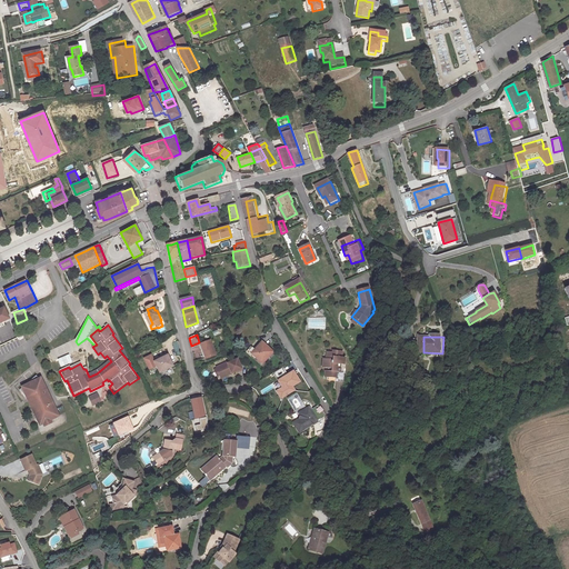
[(210,340),(201,343),(207,357),(216,353),(210,340)]
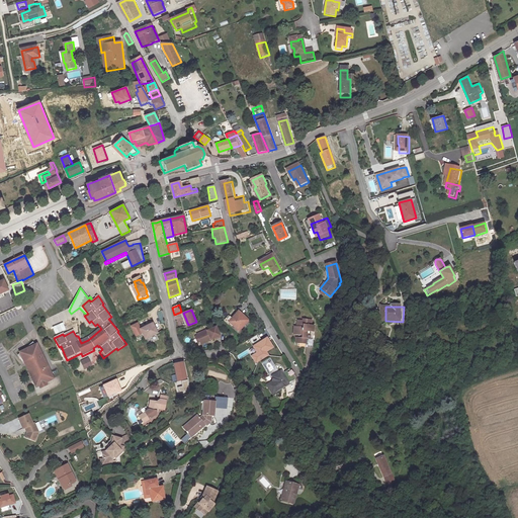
[(238,312),(229,322),(239,330),(248,320),(238,312)]
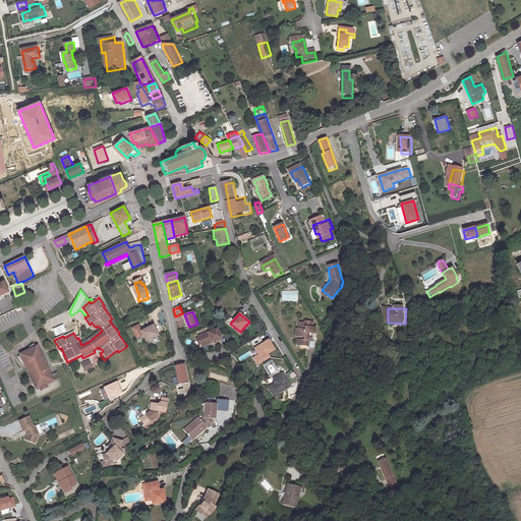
[(49,330),(56,327),(53,319),(45,322),(49,330)]
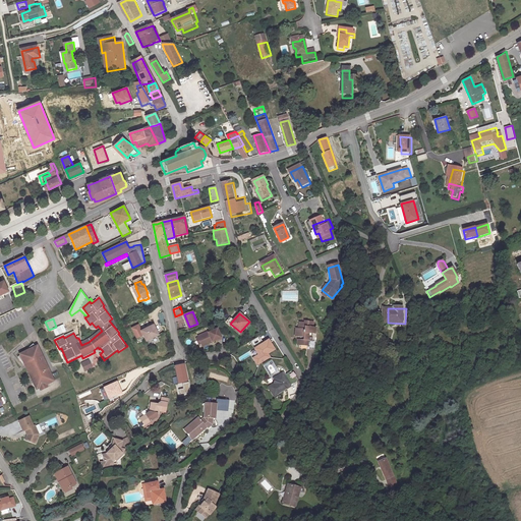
[(296,330),(295,340),(298,340),(298,348),(307,348),(307,352),(315,352),(316,343),(311,343),(312,337),(314,337),(314,330),(312,330),(312,324),(303,324),(303,325),(299,325),(299,330),(296,330)]
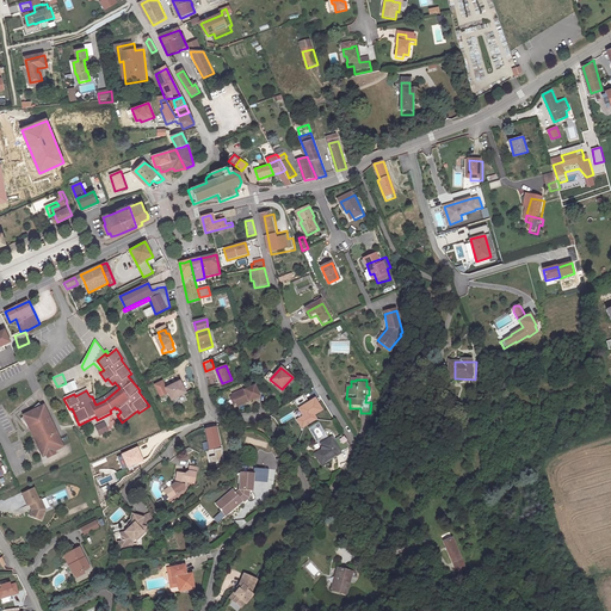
[(165,390),(161,383),(154,387),(159,399),(166,395),(165,390)]
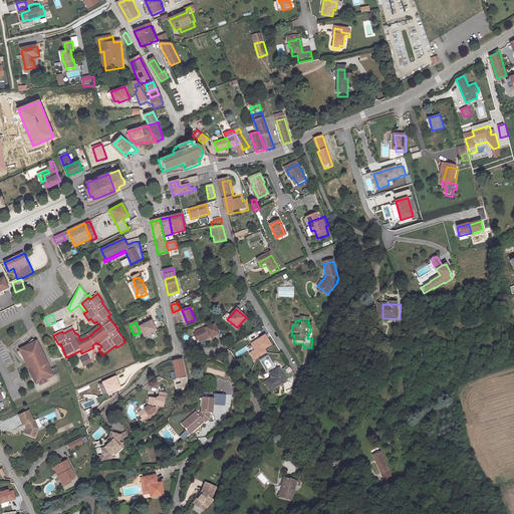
[(151,323),(139,328),(140,332),(143,338),(155,333),(151,323)]
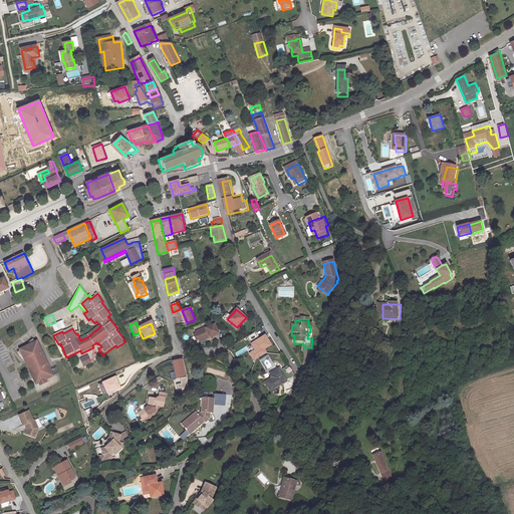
[(205,326),(195,331),(199,340),(209,335),(209,337),(215,334),(215,335),(219,333),(214,323),(205,327),(205,326)]
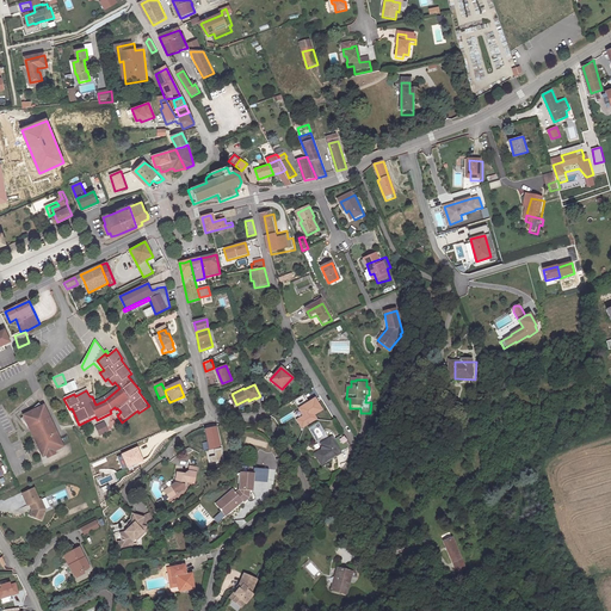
[(308,405),(316,400),(315,399),(309,402),(304,394),(302,395),(308,405)]
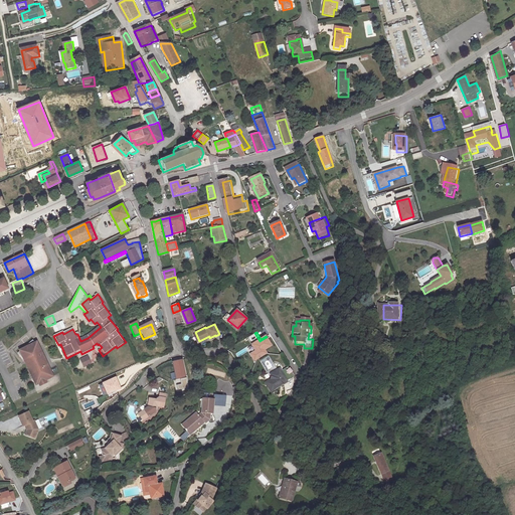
[(267,353),(265,350),(272,346),(267,337),(260,341),(254,333),(249,337),(258,349),(250,354),(254,361),(267,353)]
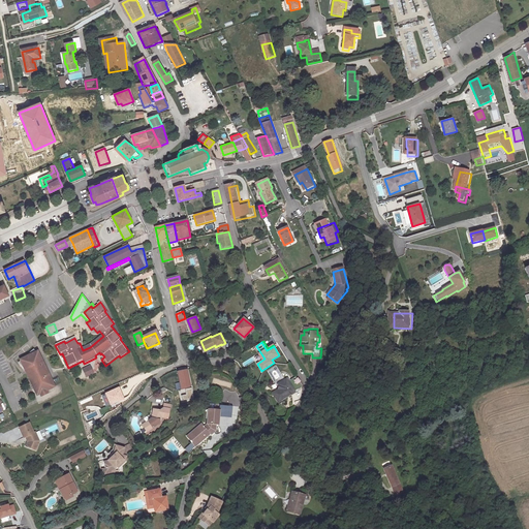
[(21,360),(19,362),(26,370),(37,395),(40,394),(41,396),(49,392),(48,391),(55,386),(39,350),(36,351),(34,349),(26,356),(21,359),(21,360)]
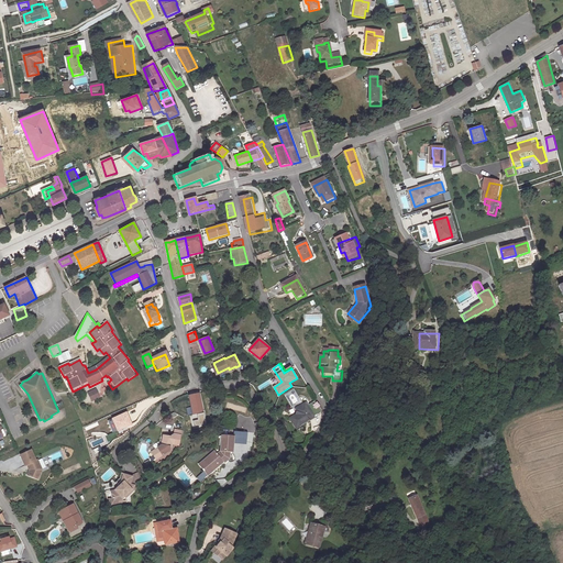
[(284,395),(296,414),(295,415),(290,418),(296,428),(313,417),(307,406),(305,404),(302,405),(294,389),(284,395)]
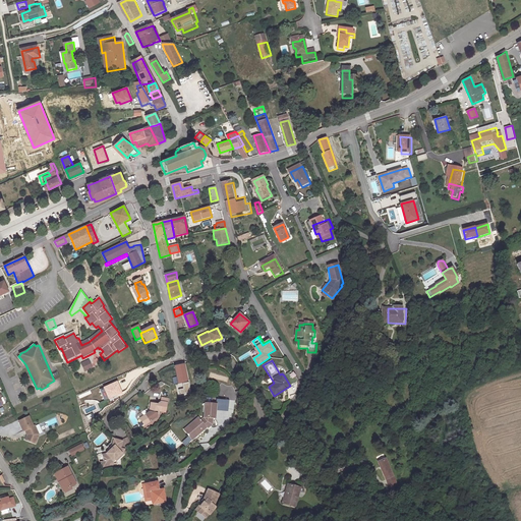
[(89,361),(82,364),(85,371),(93,368),(89,361)]
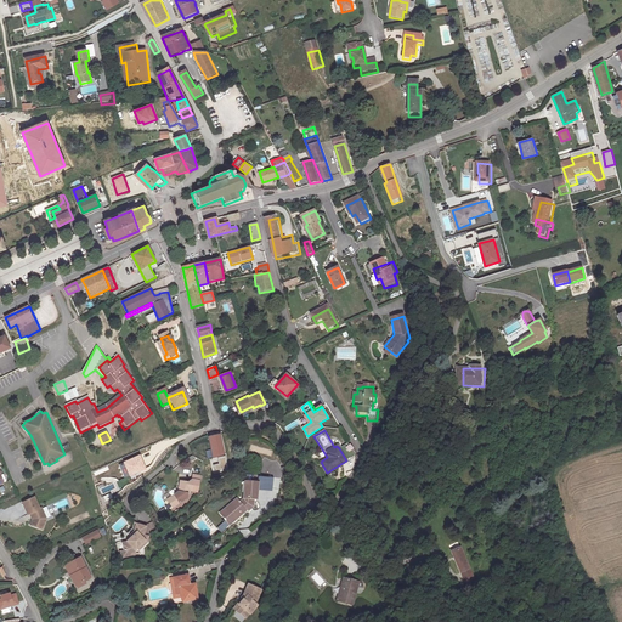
[(211,440),(222,437),(221,433),(215,434),(208,435),(213,459),(215,458),(211,440)]
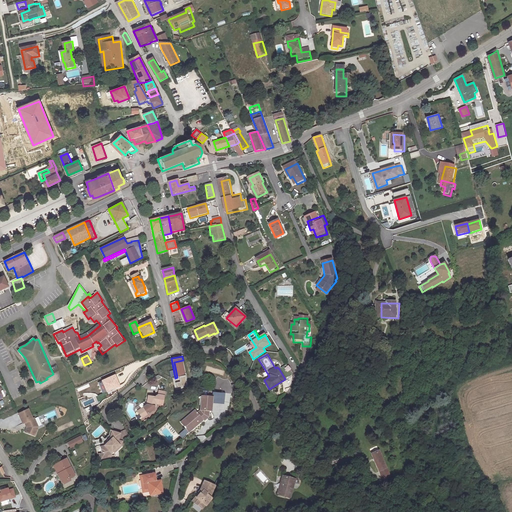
[(180,382),(176,383),(177,388),(188,386),(183,360),(174,362),(177,377),(179,377),(180,382)]
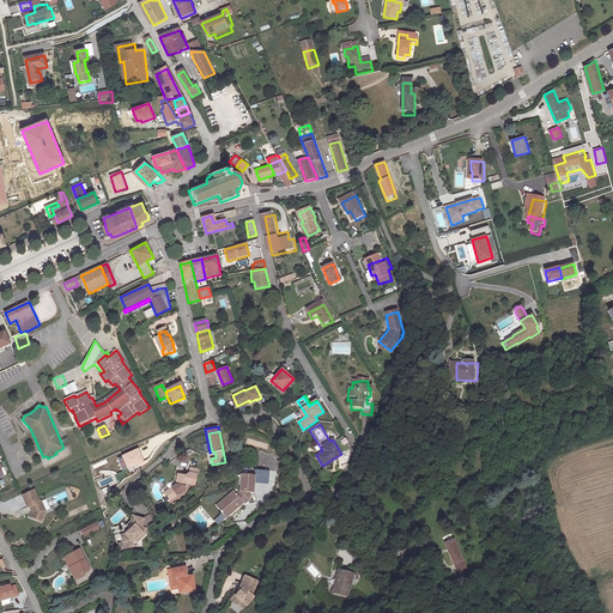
[(334,442),(341,454),(350,449),(341,437),(334,442)]
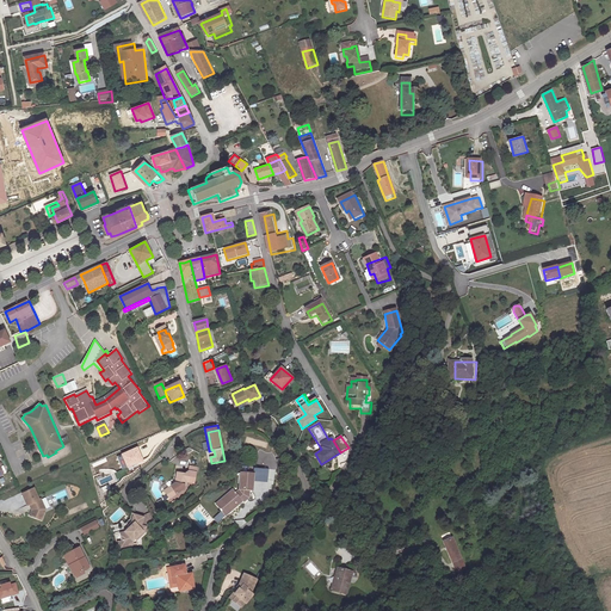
[(142,463),(136,450),(116,460),(122,473),(142,463)]
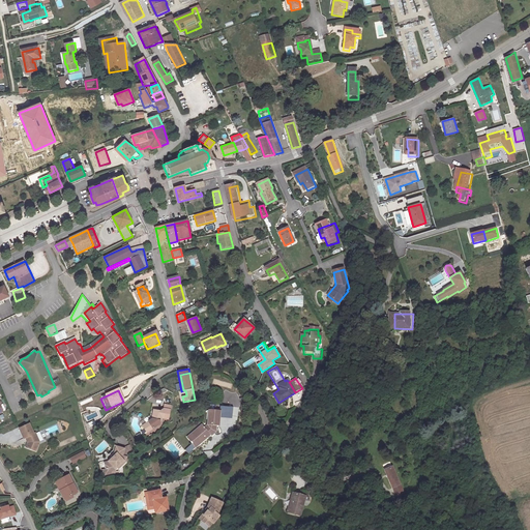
[(203,425),(188,436),(196,444),(197,443),(198,444),(209,435),(210,435),(215,432),(215,425),(218,425),(219,416),(219,411),(214,410),(214,405),(209,404),(208,424),(205,428),(203,425)]
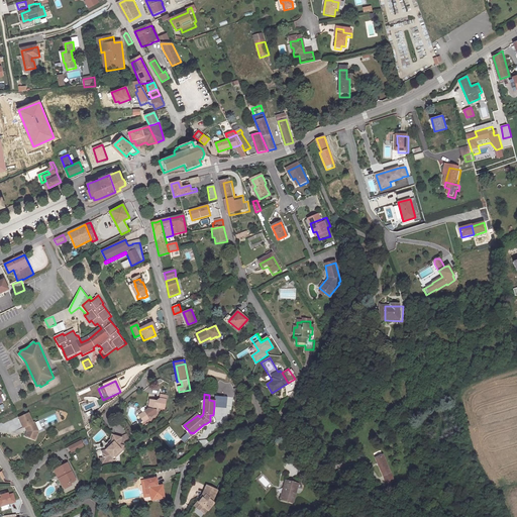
[(214,401),(214,406),(224,407),(225,396),(214,395),(214,401)]
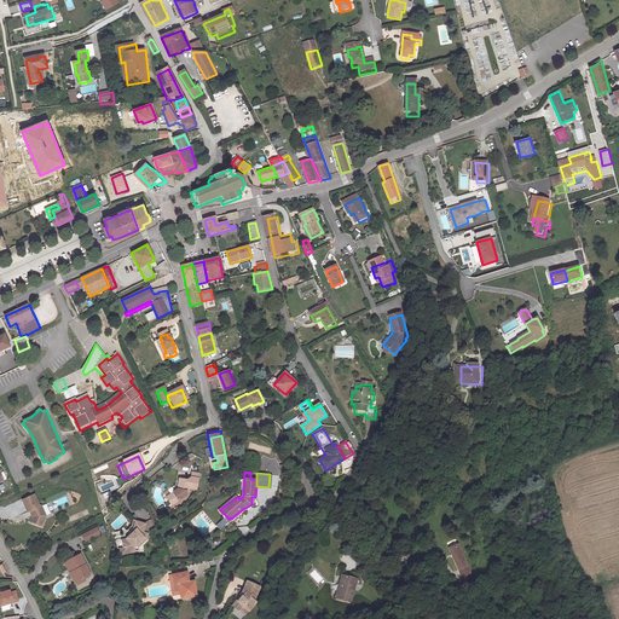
[(198,479),(191,476),(190,480),(179,478),(177,490),(171,495),(172,502),(173,504),(186,496),(186,492),(189,492),(189,489),(196,490),(198,479)]
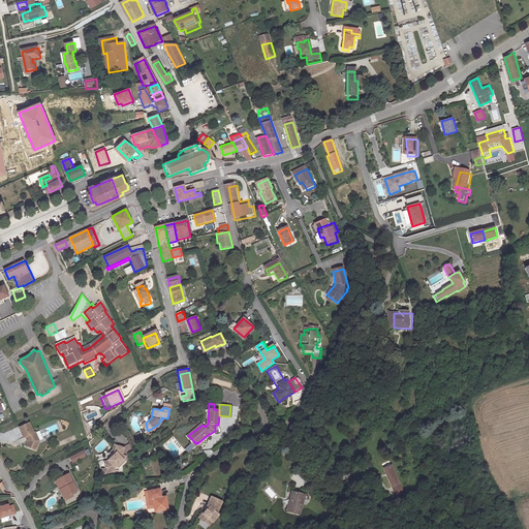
[(37,441),(39,440),(37,435),(35,436),(31,426),(21,430),(25,440),(27,439),(29,443),(27,449),(37,453),(40,447),(37,441)]
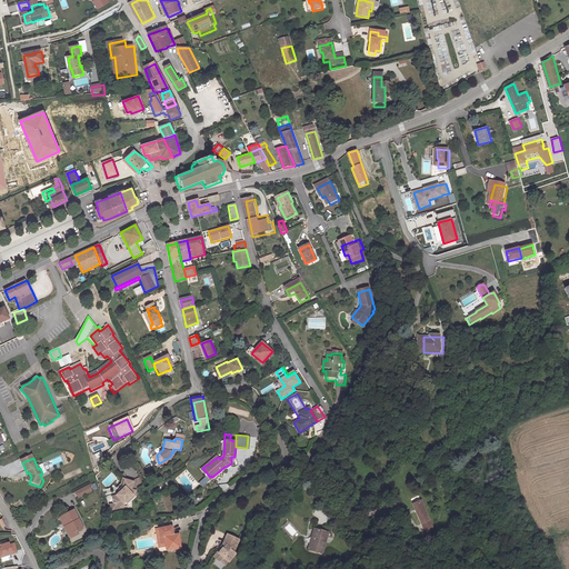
[(210,477),(202,468),(201,470),(207,476),(199,482),(202,486),(212,477),(211,476),(210,477)]
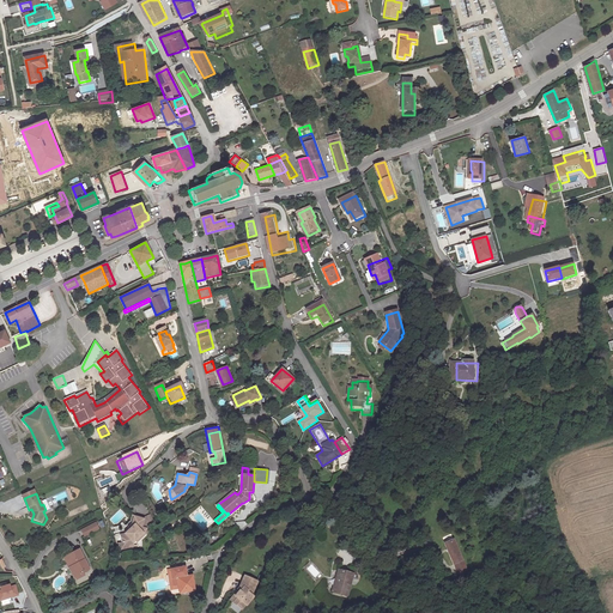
[(146,528),(155,525),(151,516),(144,520),(141,528),(146,529),(146,528)]
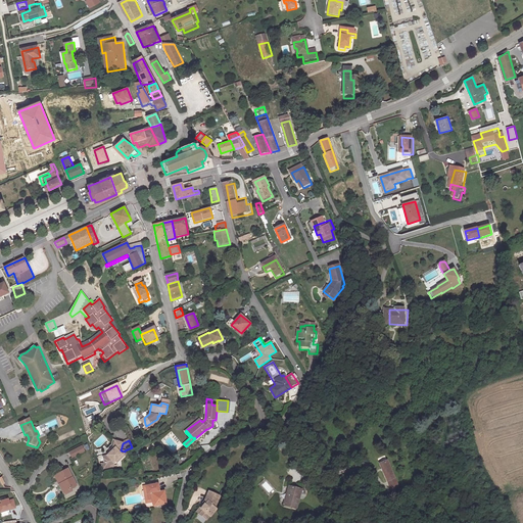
[(102,465),(101,465),(103,471),(109,469),(109,467),(111,467),(113,466),(113,465),(117,461),(119,462),(123,458),(125,452),(121,450),(123,443),(112,441),(111,448),(113,449),(109,453),(105,458),(101,459),(102,465)]
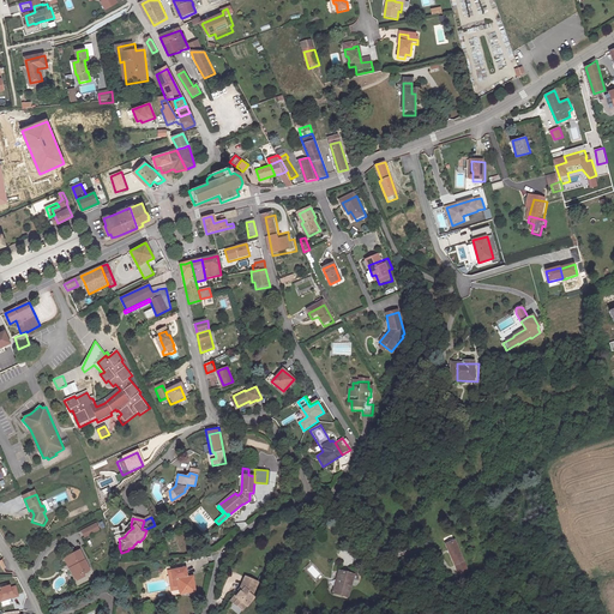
[(100,529),(96,523),(82,530),(84,537),(100,529)]
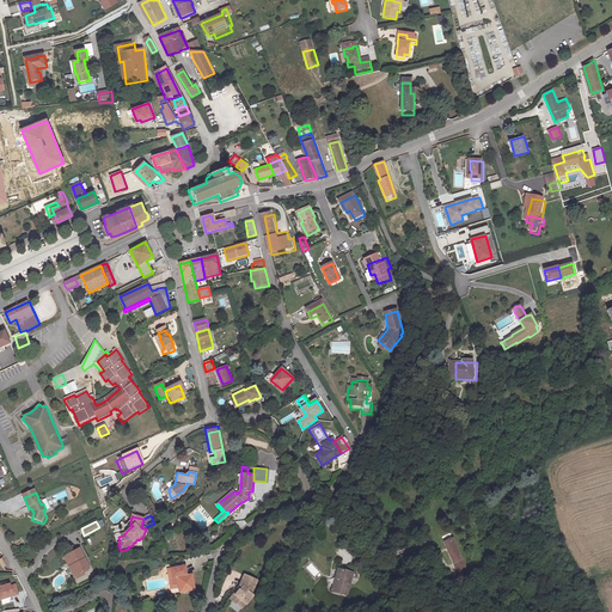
[(461,564),(451,540),(446,543),(447,546),(444,548),(452,568),(461,564)]
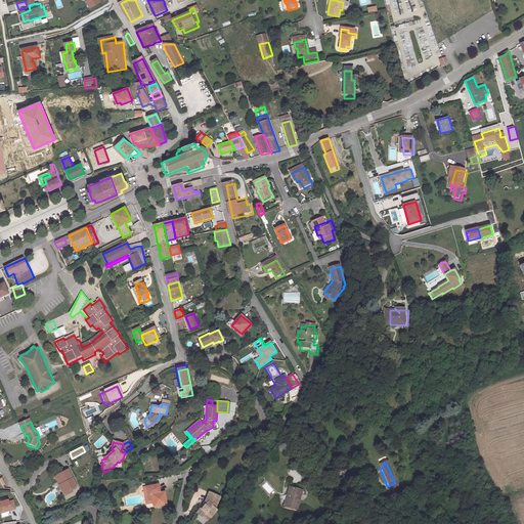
[(66,471),(56,476),(60,485),(57,487),(61,494),(75,488),(66,471)]
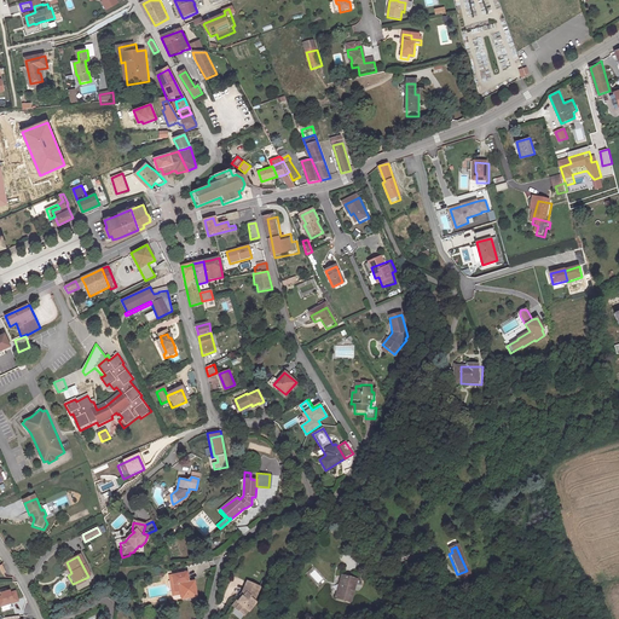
[(186,573),(172,576),(175,593),(180,591),(181,599),(196,596),(194,582),(187,582),(186,573)]
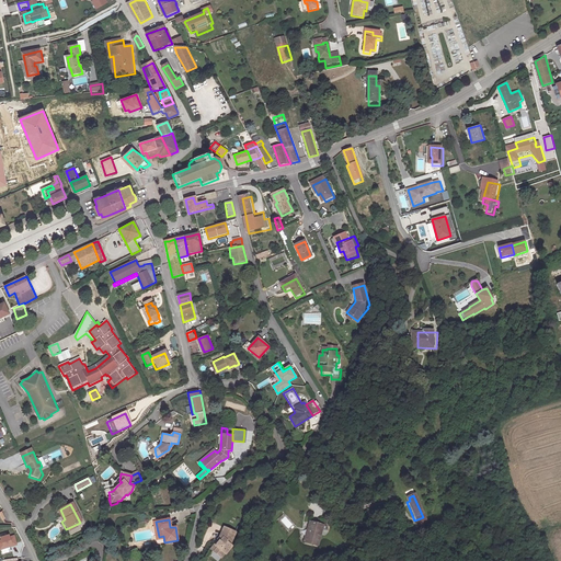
[(81,525),(80,523),(66,529),(67,533),(81,525)]
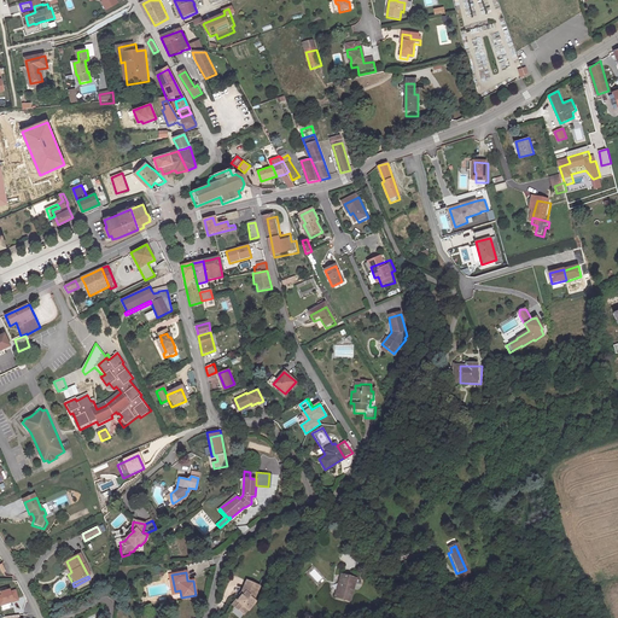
[(333,599),(349,604),(355,581),(339,577),(333,599)]
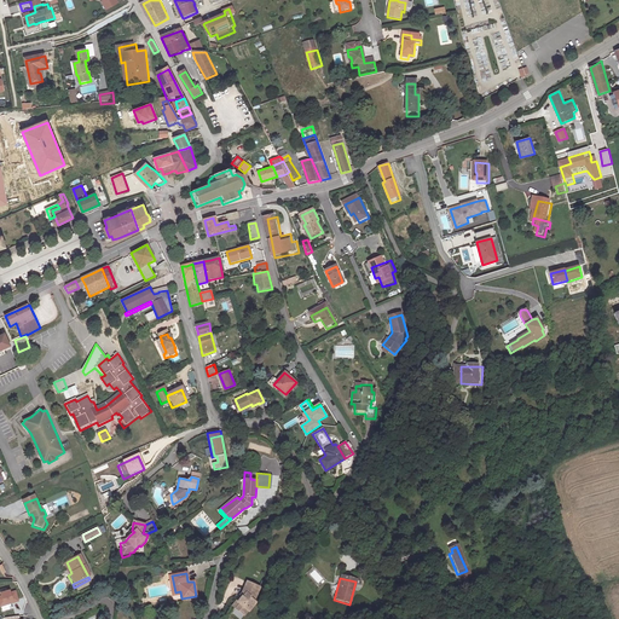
[(241,594),(232,606),(243,615),(247,611),(248,612),(255,603),(253,601),(260,588),(247,582),(241,594)]
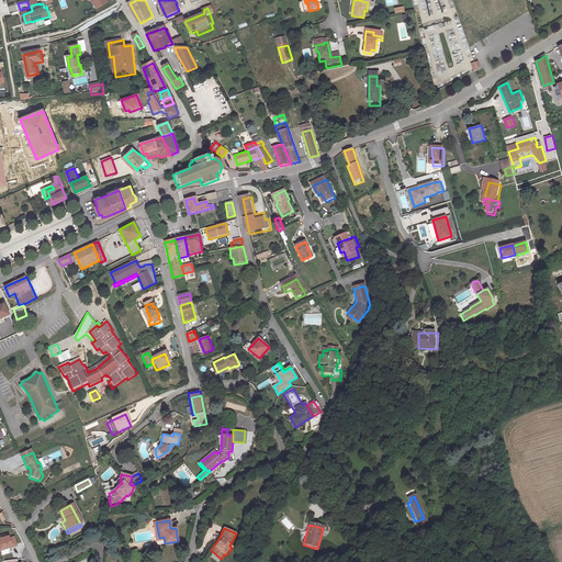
[(14,537),(9,538),(9,536),(0,538),(1,541),(0,540),(0,550),(17,546),(14,537)]
